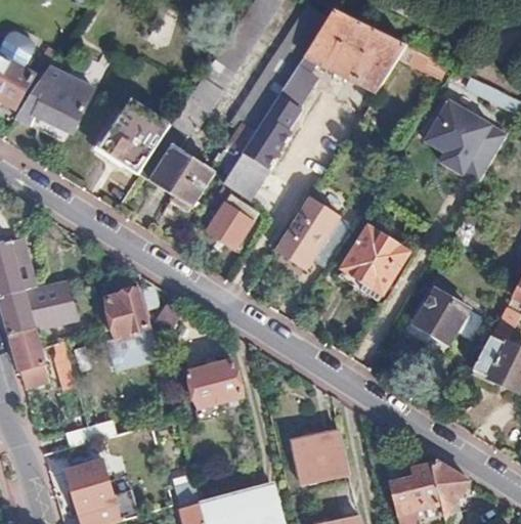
[(254,0),(169,130),(138,177),(191,211),(214,174),(180,151),(209,106),(212,108),(284,0),(254,0)]
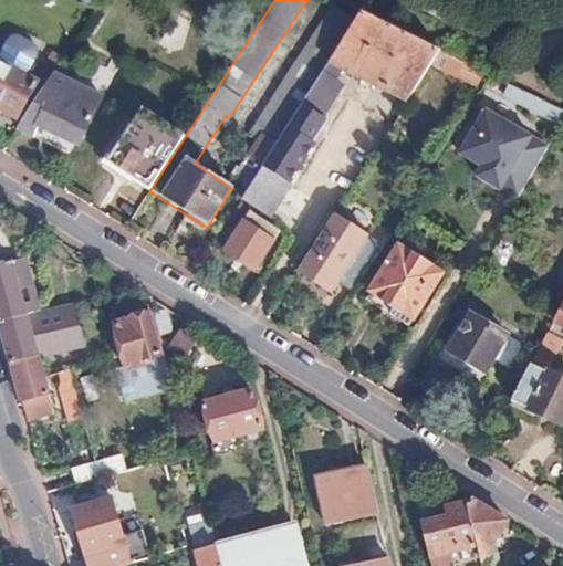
[(230,176),(247,188),(358,20),(335,6),(251,133),(259,138),(240,169),(236,167),(230,176)]
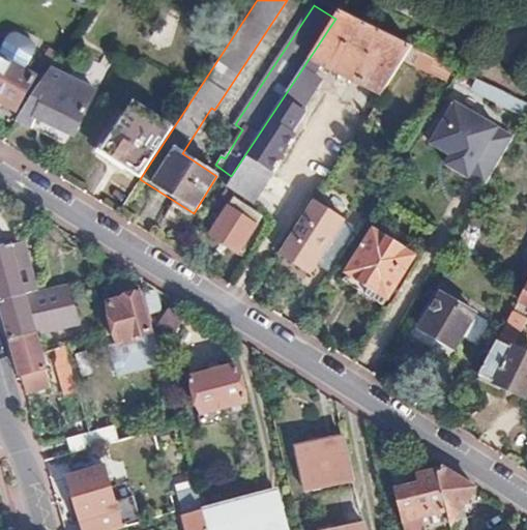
[(321,62),(382,95),(406,57),(412,46),(341,10),(335,19),(231,176),(224,187),(253,205),(298,137),(296,135),(309,116),(309,109),(322,89),(319,77),(315,75),(321,62)]
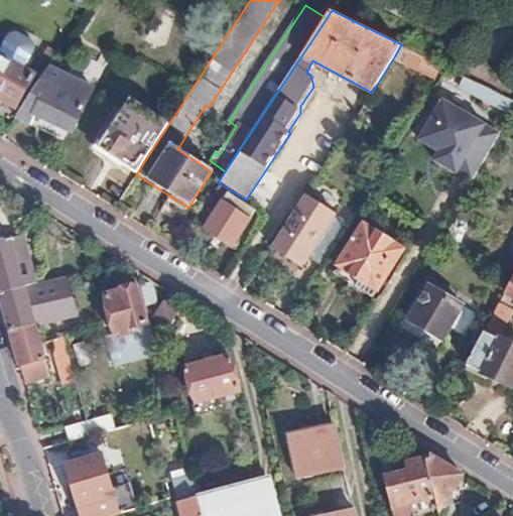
[(418,68),(424,56),(401,44),(395,55),(418,68)]
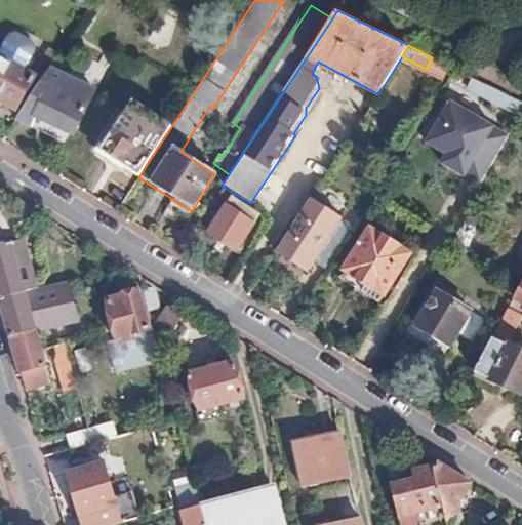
[(0,102),(14,111),(34,77),(25,72),(29,64),(0,47),(0,102)]
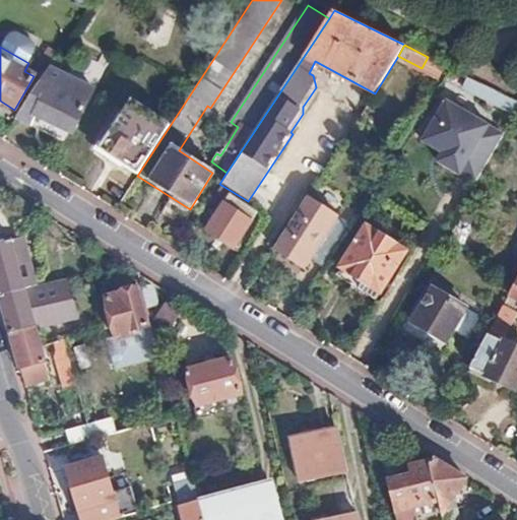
[(41,63),(49,69),(56,57),(49,52),(41,63)]
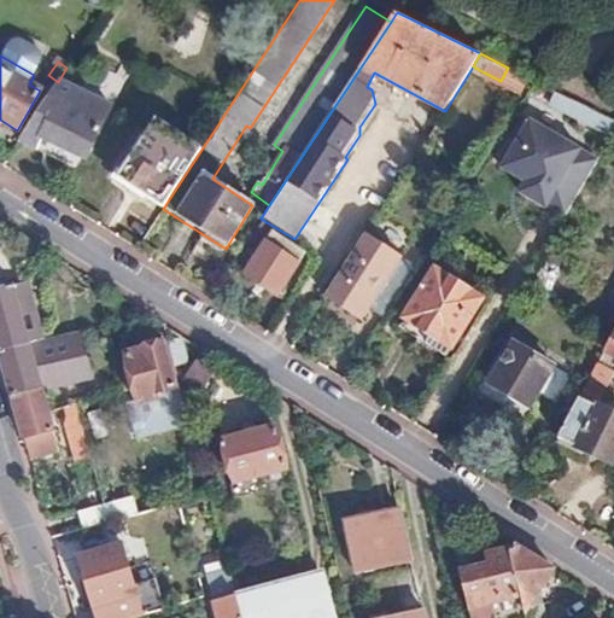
[(58,82),(17,143),(31,152),(40,140),(58,150),(69,156),(85,165),(115,116),(58,82)]
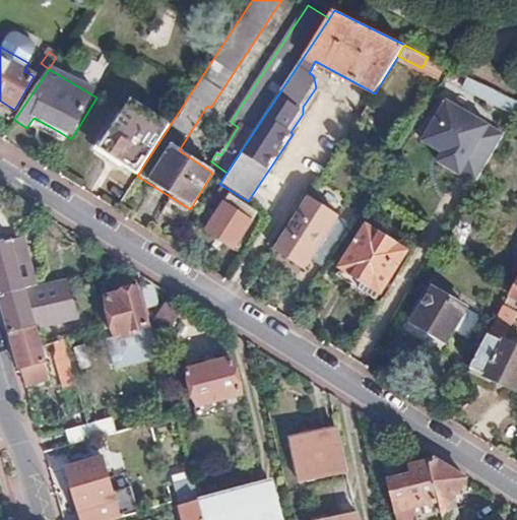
[(474,79),(468,76),(464,86),(469,89),(474,79)]
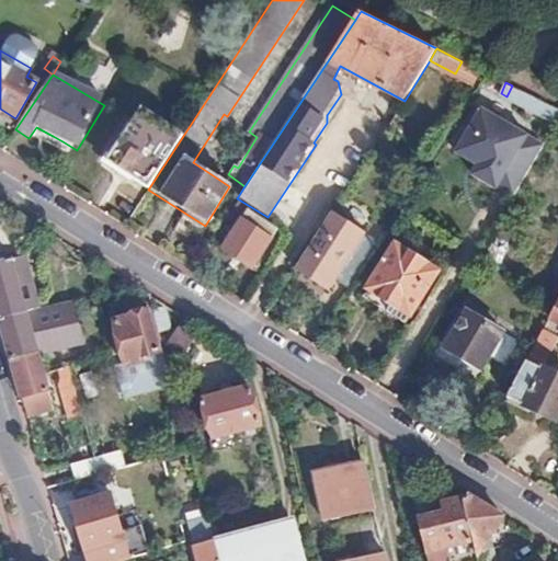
[(555,121),(557,115),(557,107),(512,86),(507,96),(555,121)]
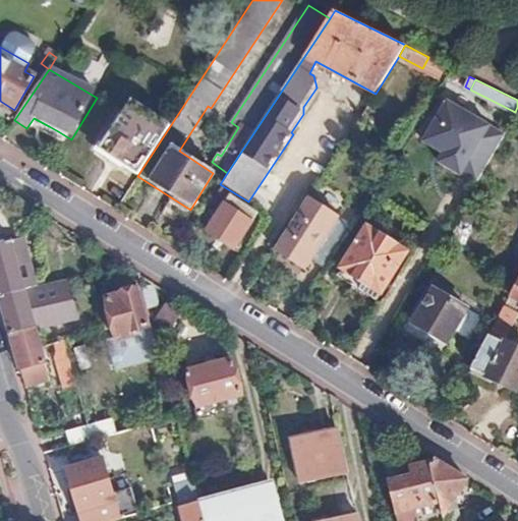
[(448,101),(423,142),(443,154),(437,164),(459,176),(461,174),(476,183),(505,133),(448,101)]
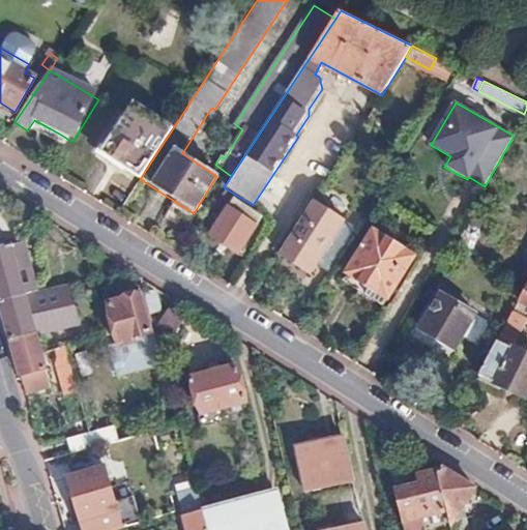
[(98,153),(140,179),(171,131),(130,106),(98,153)]
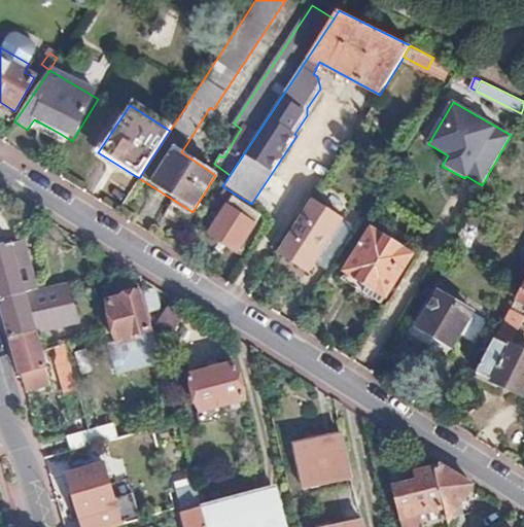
[(59,133),(49,128),(46,134),(56,139),(59,133)]
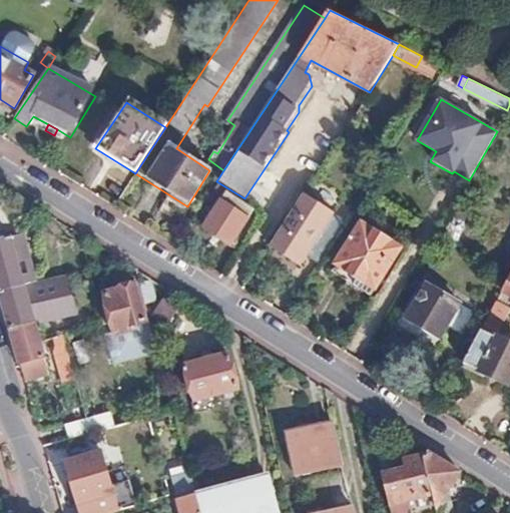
[(252,212),(225,194),(203,228),(229,245),(252,212)]
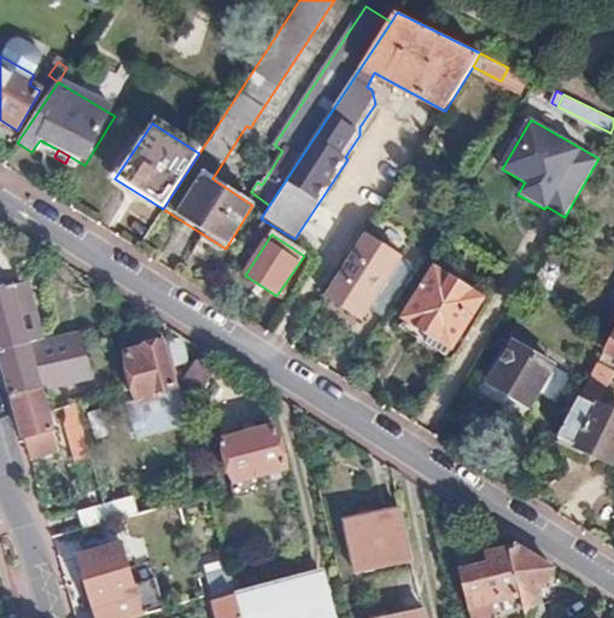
[(363,235),(323,297),(360,322),(399,258),(363,235)]
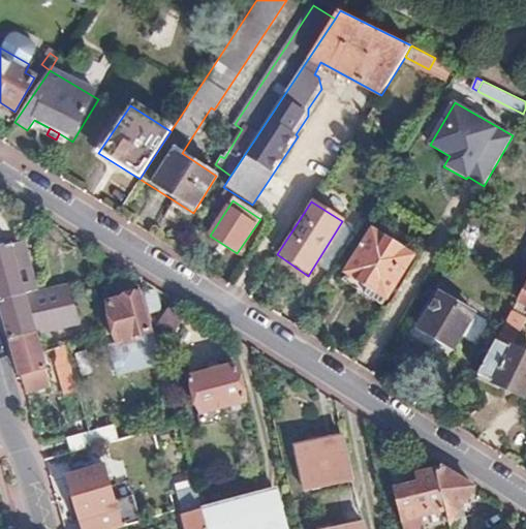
[(412,256),(398,247),(373,231),(346,273),(387,299),(412,256)]
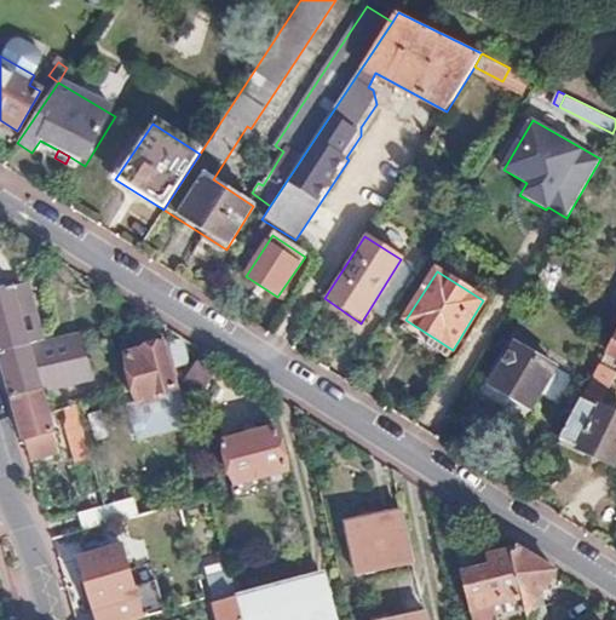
[(472,281),(466,290),(483,300),(490,292),(472,281)]
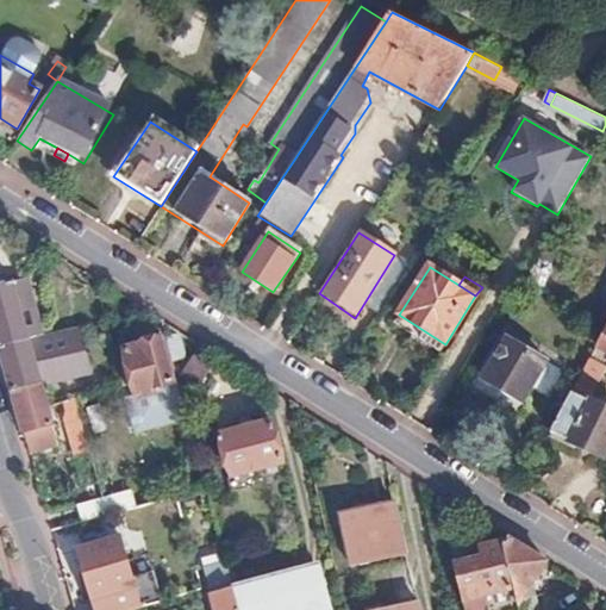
[(43,338),(42,336),(25,278),(0,284),(0,350),(43,338)]
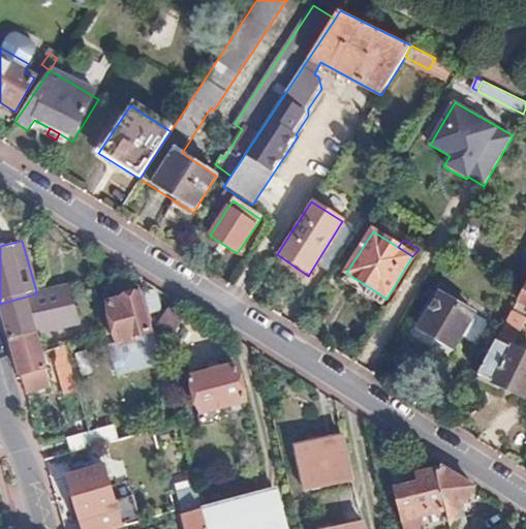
[(65,284),(36,291),(37,293),(0,304),(0,308),(8,338),(34,332),(75,319),(65,284)]
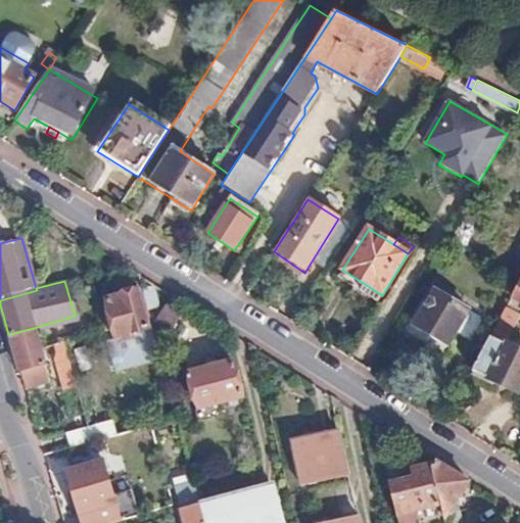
[(519,281),(509,300),(519,305),(519,281)]
